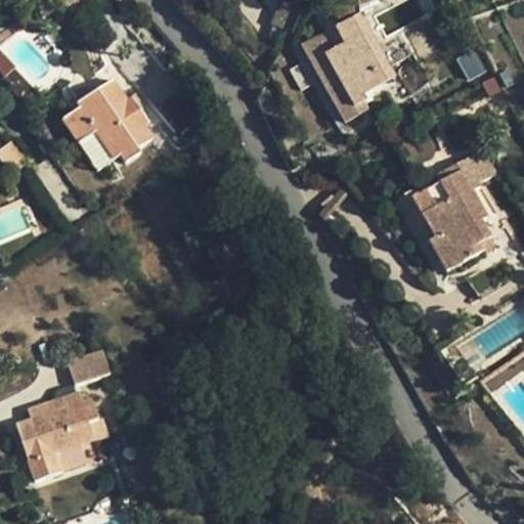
[(344,44),(334,49),(324,55),(354,107),(364,100),(361,94),(394,76),(390,68),(408,56),(399,38),(395,31),(386,37),(375,18),(370,11),(361,16),(359,13),(336,27),(344,44)]
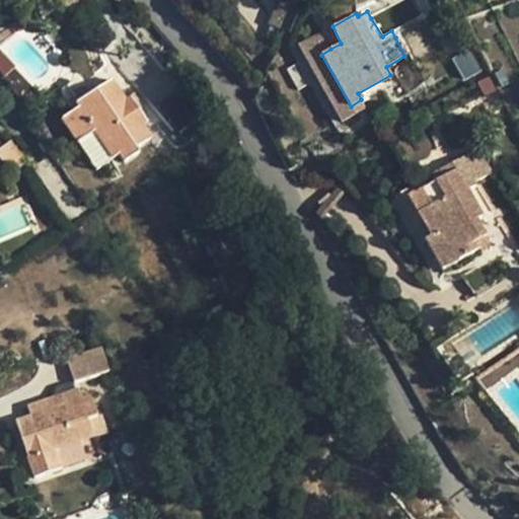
[(25,26),(19,18),(12,23),(18,30),(25,26)]
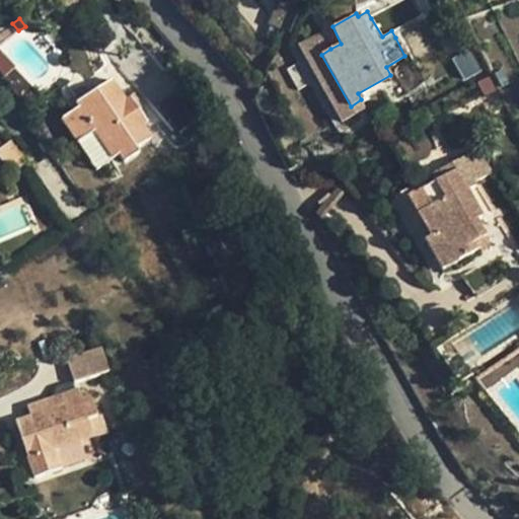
[(510,82),(503,69),(495,73),(502,86),(510,82)]
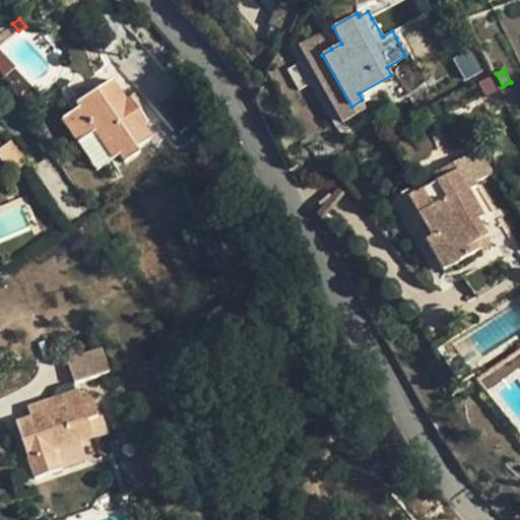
[(486,94),(497,90),(490,77),(479,82),(486,94)]
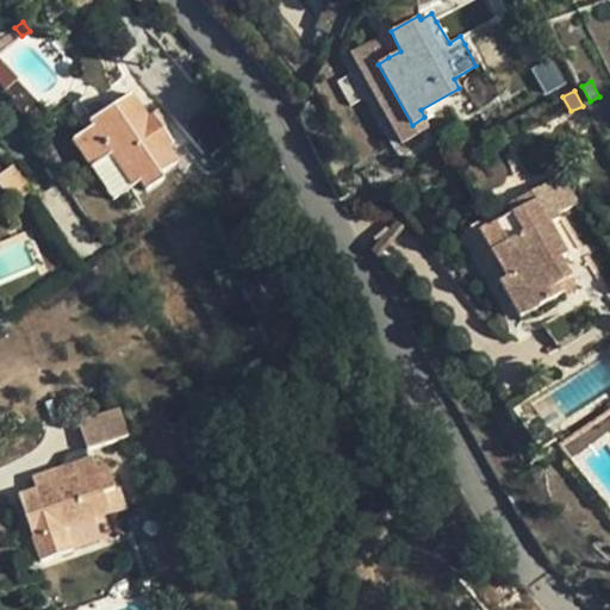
[(157,173),(176,161),(167,148),(173,142),(160,124),(150,131),(141,119),(147,116),(131,92),(87,120),(92,126),(72,138),(88,167),(91,166),(109,154),(129,186),(137,181),(144,190),(161,178),(157,173)]
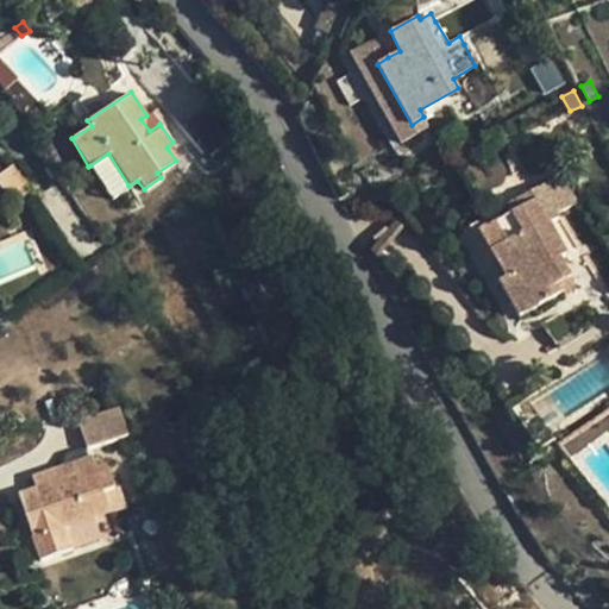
[(150,112),(146,115),(140,119),(150,131),(159,124),(150,112)]
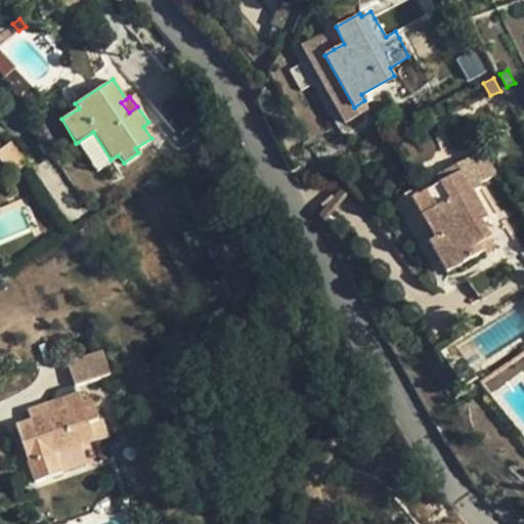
[(156,134),(148,122),(143,127),(151,138),(156,134)]
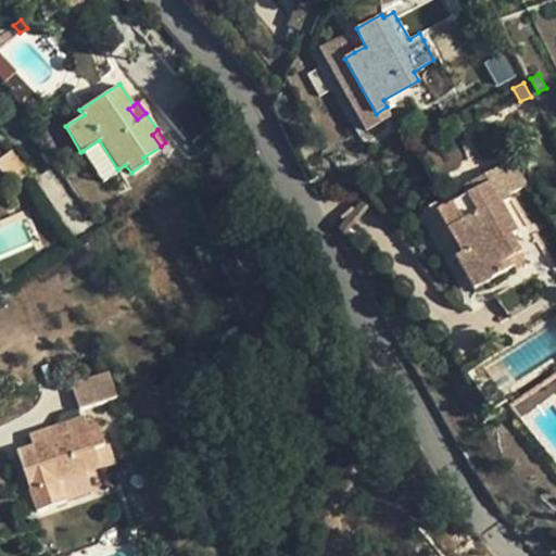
[(15,162),(0,138),(0,164),(4,171),(15,162)]
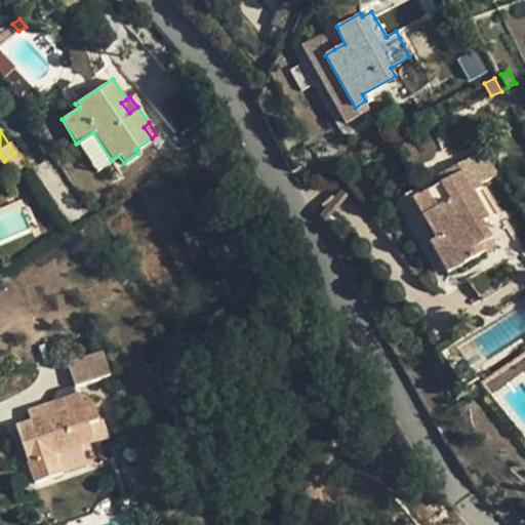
[(96,170),(111,160),(93,132),(78,143),(96,170)]
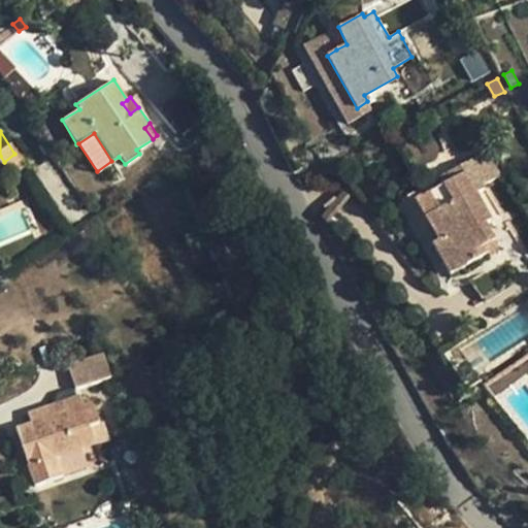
[(485,246),(494,241),(485,224),(491,220),(475,194),(486,188),(484,186),(501,174),(491,159),(484,164),(480,157),(440,177),(443,186),(418,200),(427,217),(420,222),(450,276),(489,254),(485,246)]
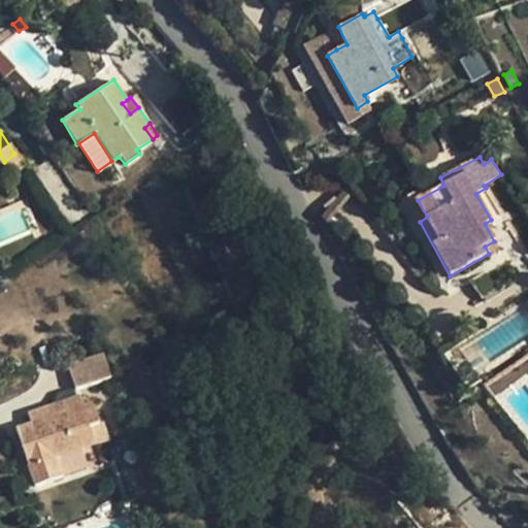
[(410,204),(420,222),(427,217),(418,200),(410,204)]
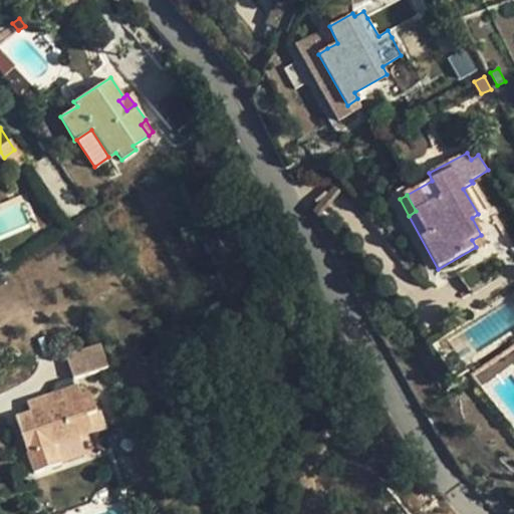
[(485,242),(481,235),(472,240),(476,247),(485,242)]
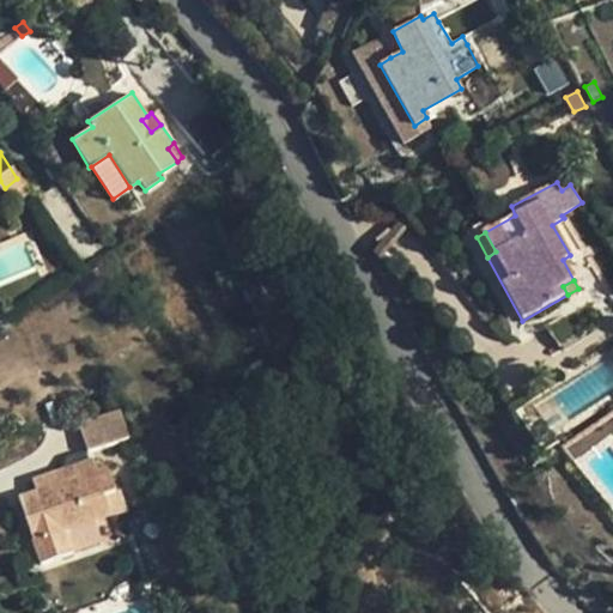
[(563,351),(570,345),(556,325),(547,328),(563,351)]
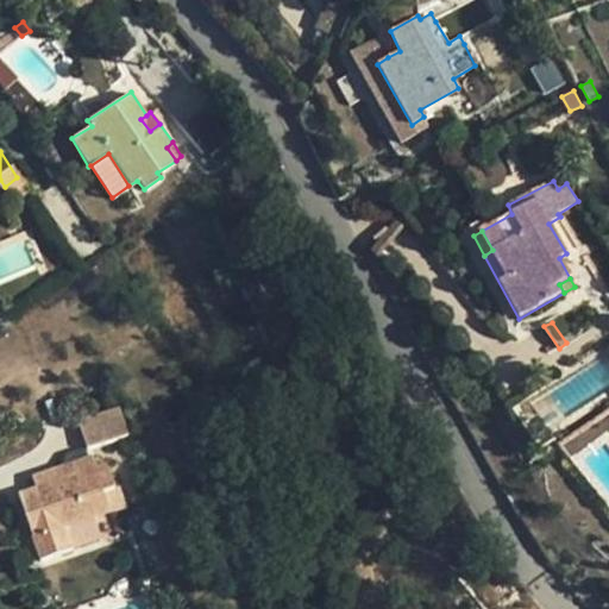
[(126,435),(118,409),(79,421),(87,449),(126,435)]
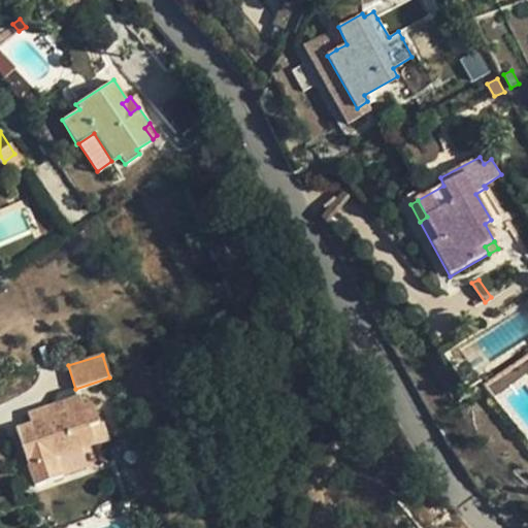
[(37,443),(23,449),(35,486),(64,476),(58,459),(81,450),(108,441),(102,423),(98,424),(92,404),(83,407),(78,397),(27,413),(31,425),(37,443)]
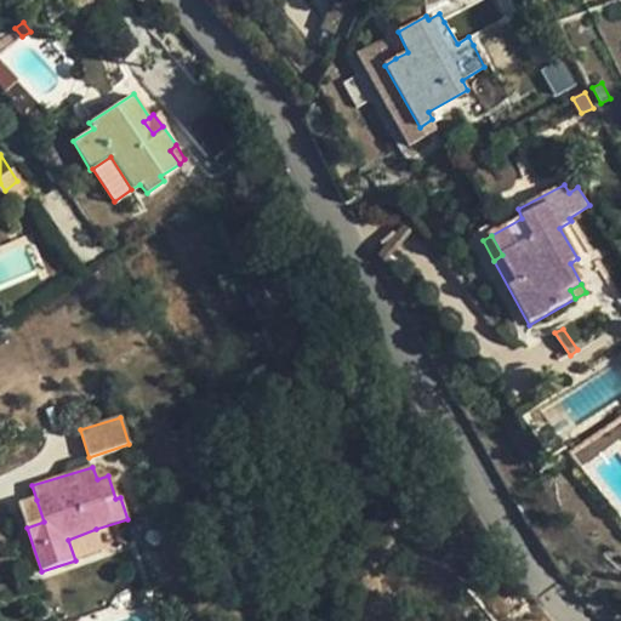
[(20,506),(27,528),(44,522),(36,500),(20,506)]
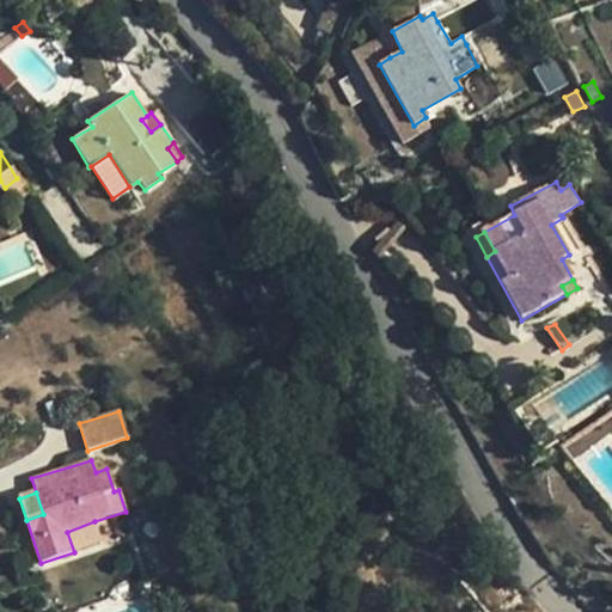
[(103,543),(95,521),(67,532),(74,552),(103,543)]
